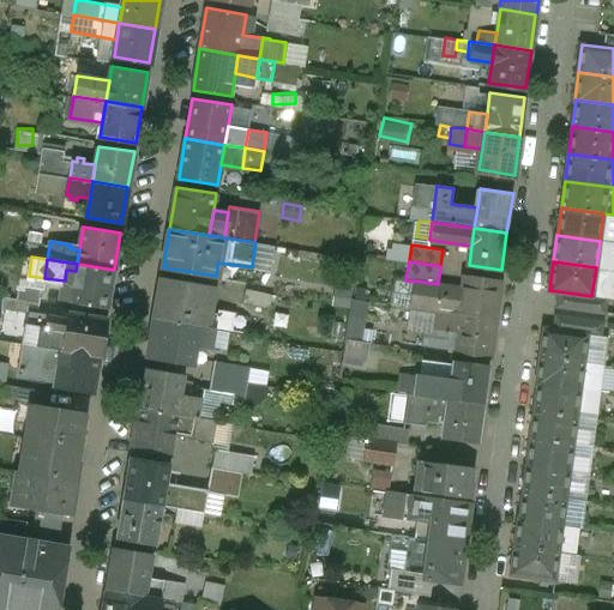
[(114,270),(77,264),(76,271),(71,301),(107,308),(114,270)]
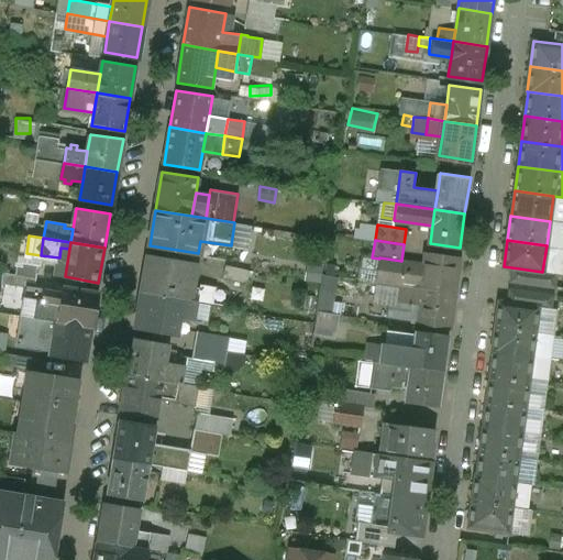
[(457,256),(424,252),(422,270),(420,287),(453,292),(457,256)]
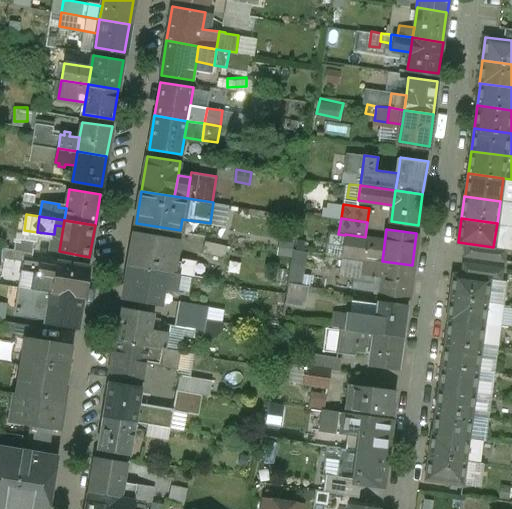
[(167,236),(135,230),(129,265),(161,271),(167,236)]
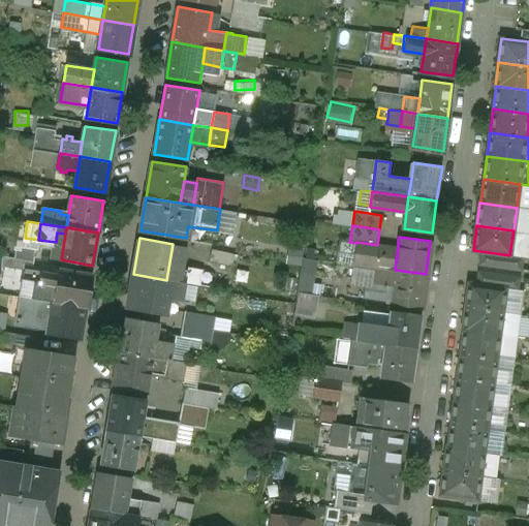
[(377,245),(356,242),(356,243),(353,264),(376,267),(376,265),(384,267),(383,268),(395,270),(397,253),(379,251),(380,245),(377,245)]
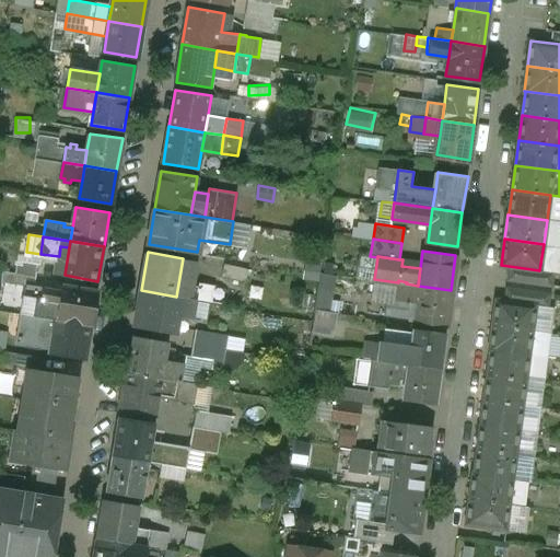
[(196,260),(183,258),(176,297),(196,300),(199,285),(191,283),(196,260)]
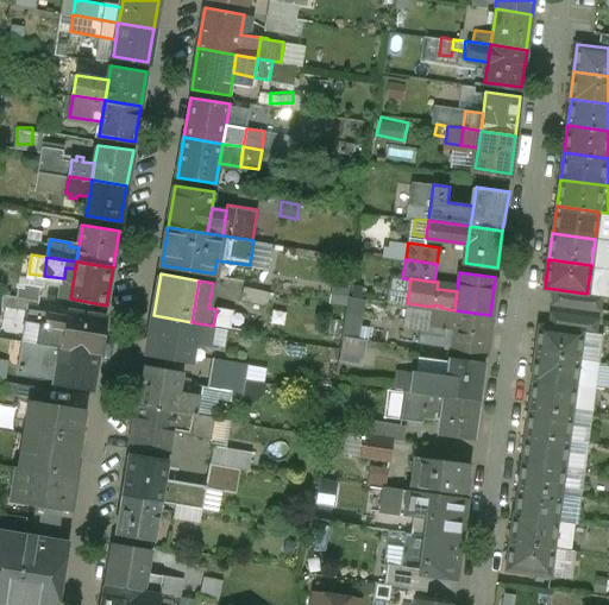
[(270,291),(243,285),(240,300),(267,304),(270,291)]
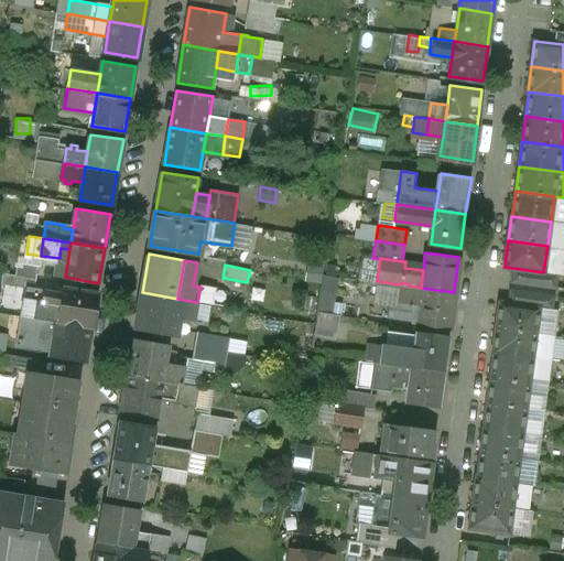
[(342,281),(327,279),(322,310),(336,312),(342,281)]
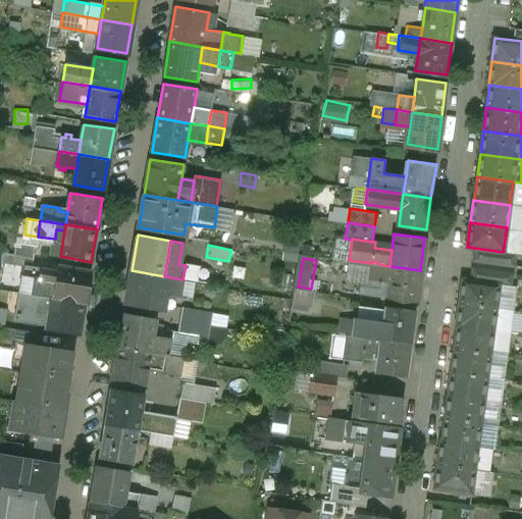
[(389,266),(371,263),(369,275),(364,274),(362,290),(380,292),(380,290),(386,291),(389,266)]
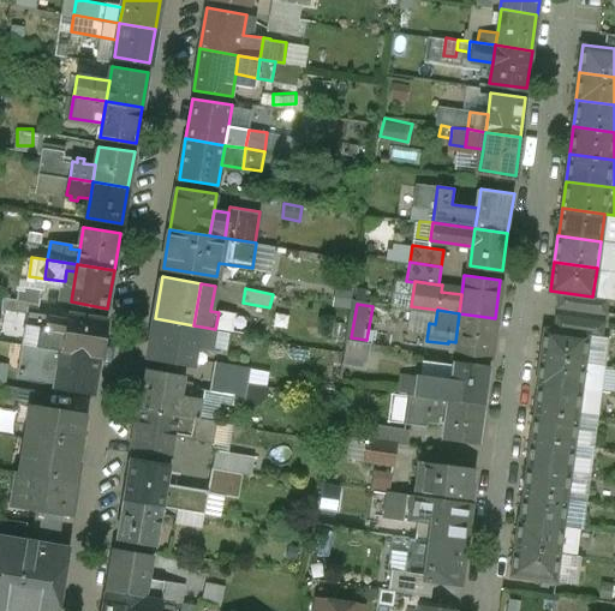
[(67,319),(29,312),(23,343),(63,349),(67,319)]
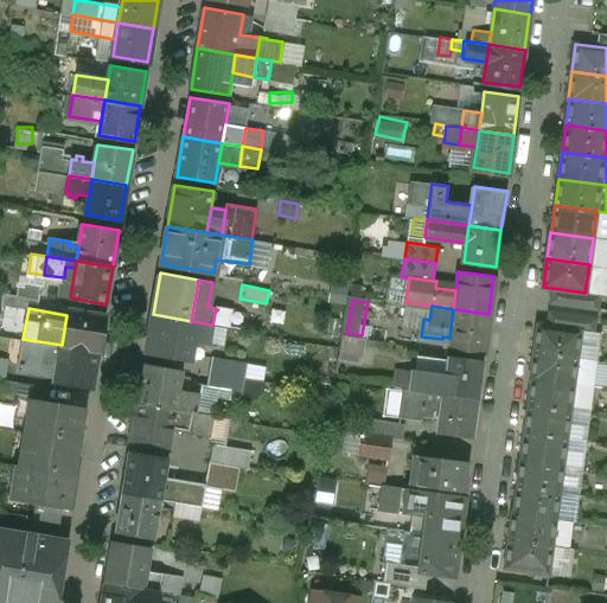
[(104,314),(68,308),(66,315),(62,345),(98,351),(104,314)]
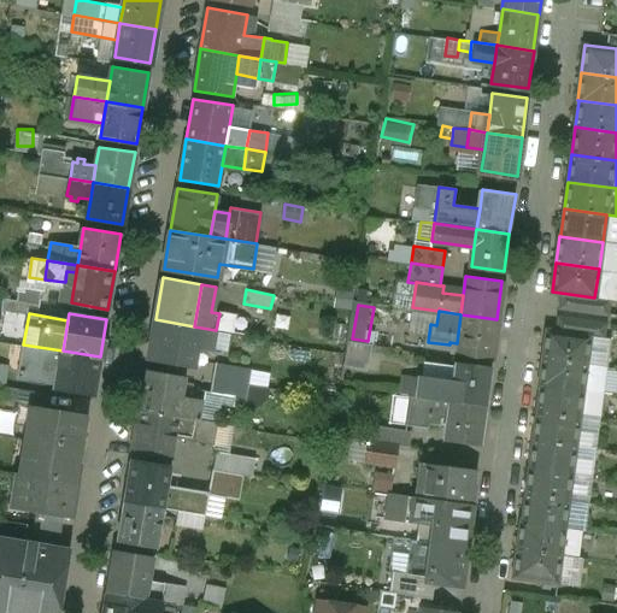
[(497,319),(460,314),(457,343),(456,353),(492,358),(497,319)]
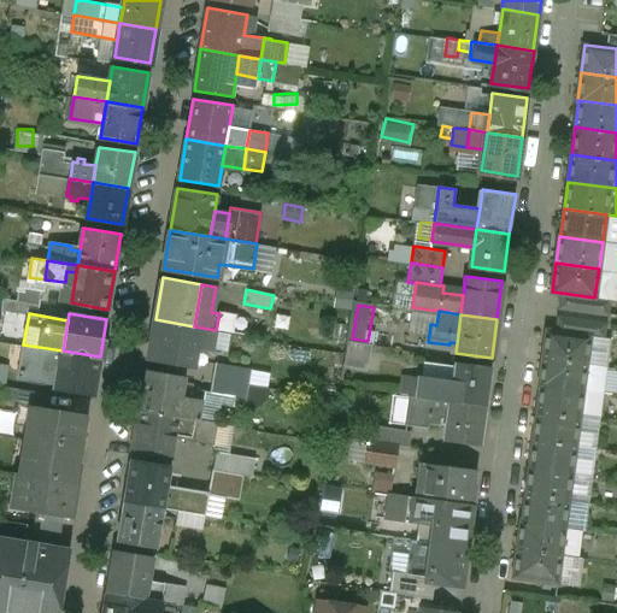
[(194,326),(156,319),(148,359),(187,365),(191,345),(194,326)]
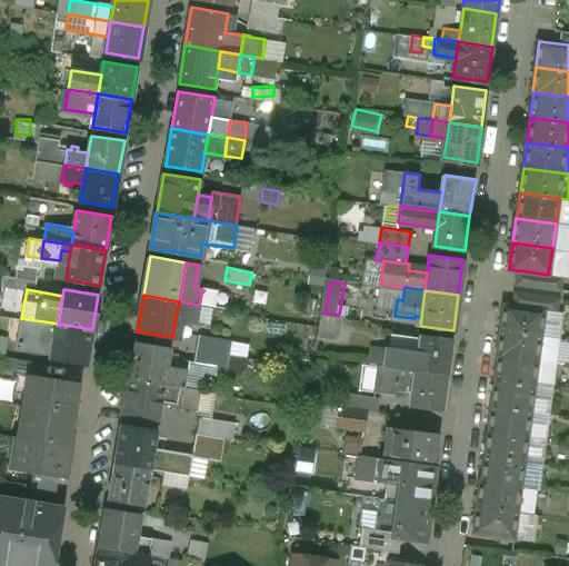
[(199,305),(179,301),(176,318),(196,323),(199,305)]
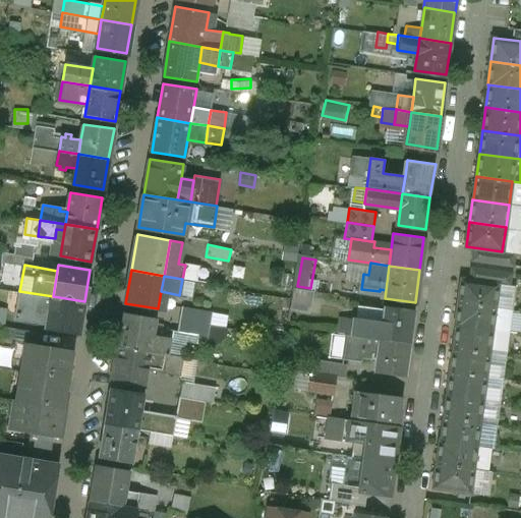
[(514,285),(462,278),(458,302),(495,307),(511,309),(514,285)]
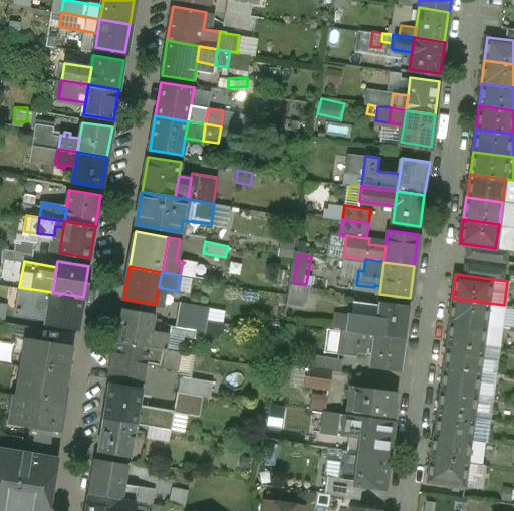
[(193,277),(180,275),(177,291),(190,293),(190,292),(192,279),(193,277)]
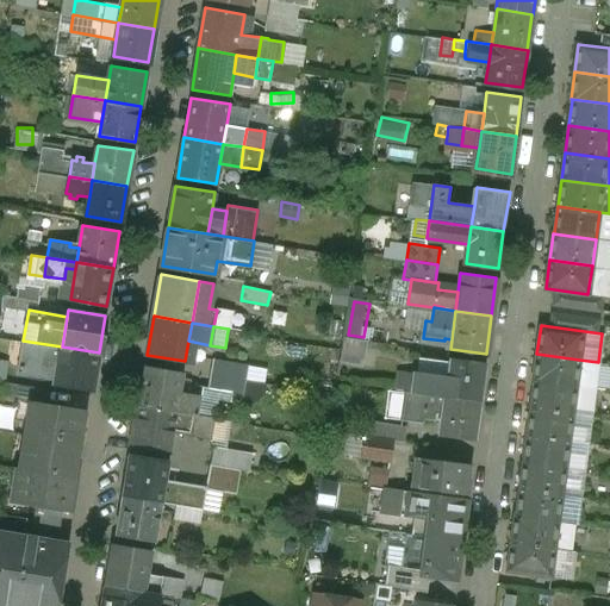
[(62,347),(23,341),(18,368),(57,374),(55,385),(92,391),(99,353),(62,347)]
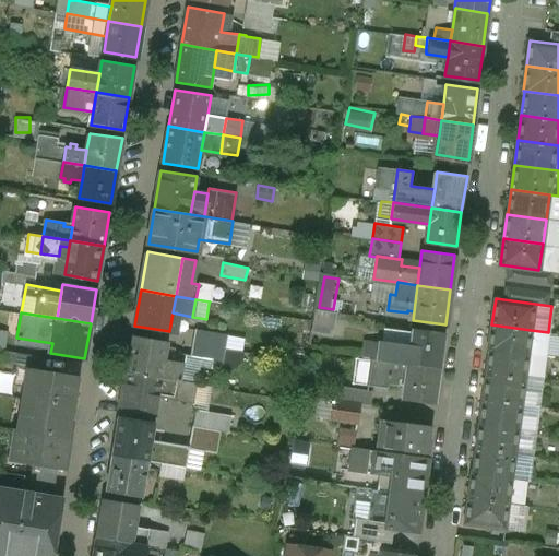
[(531,330),(491,324),(488,349),(527,354),(531,330)]
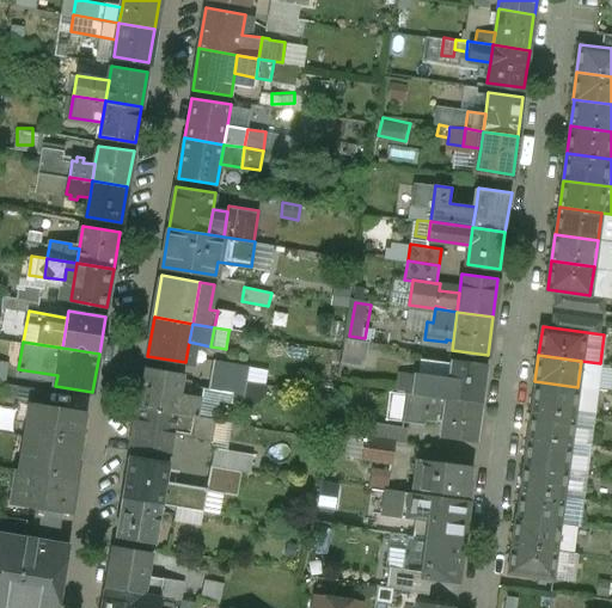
[(0,374),(6,376),(10,360),(0,357),(0,374)]
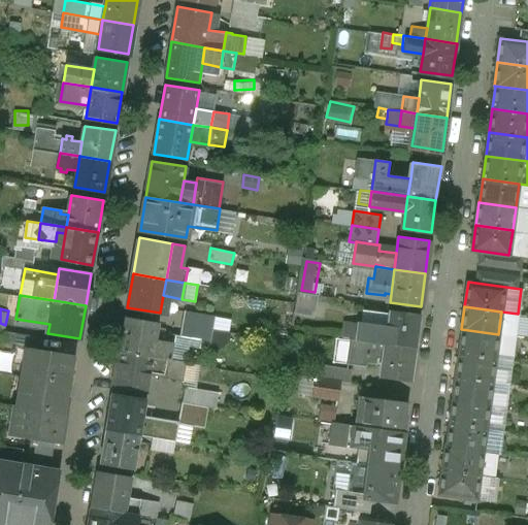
[(215,315),(184,309),(182,322),(212,329),(215,315)]
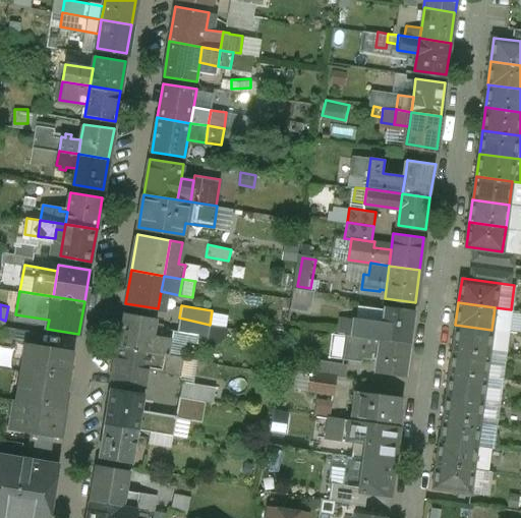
[(414,310),(386,306),(383,325),(382,339),(410,343),(414,310)]
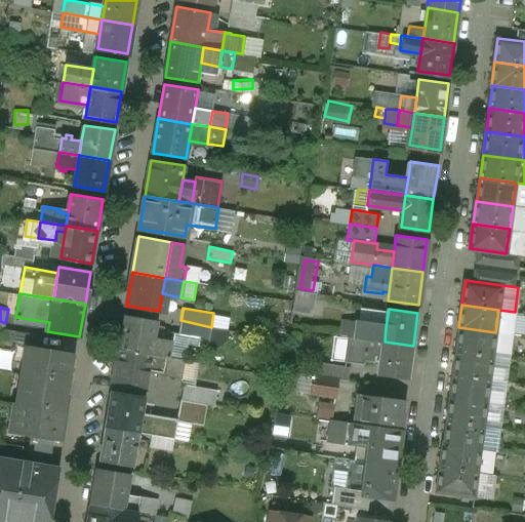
[(158,320),(125,314),(119,349),(152,354),(155,337),(158,320)]
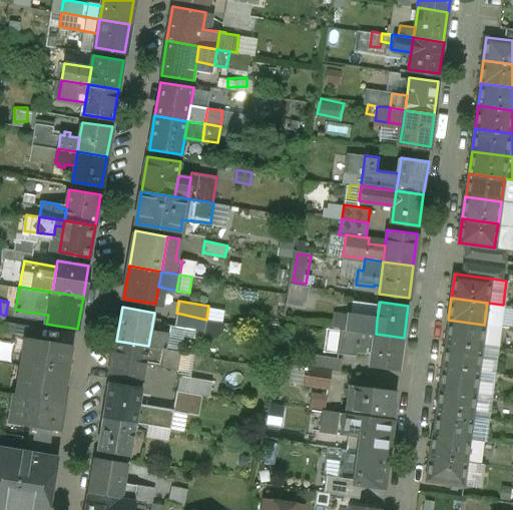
[(206,320),(176,313),(174,325),(194,329),(204,331),(206,320)]
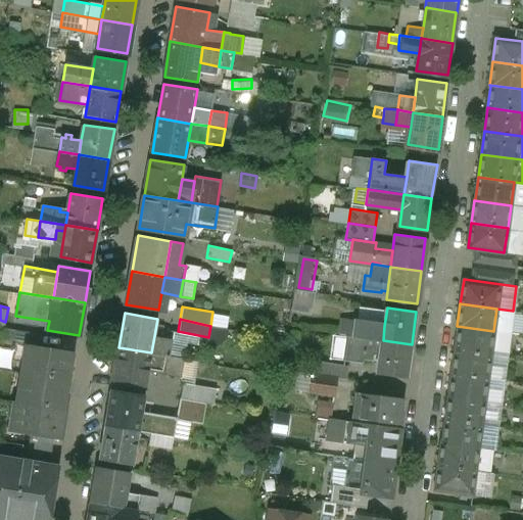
[(384,326),(371,324),(369,338),(383,340),(384,326)]
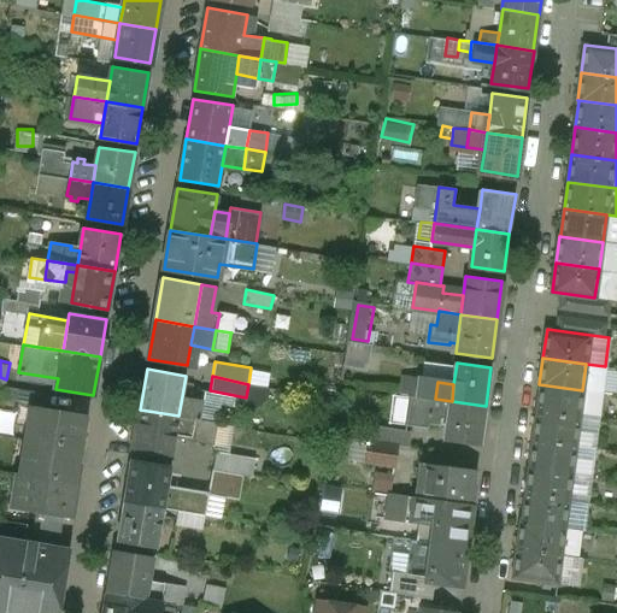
[(582,390),(539,384),(539,385),(540,385),(536,412),(579,418),(582,390)]
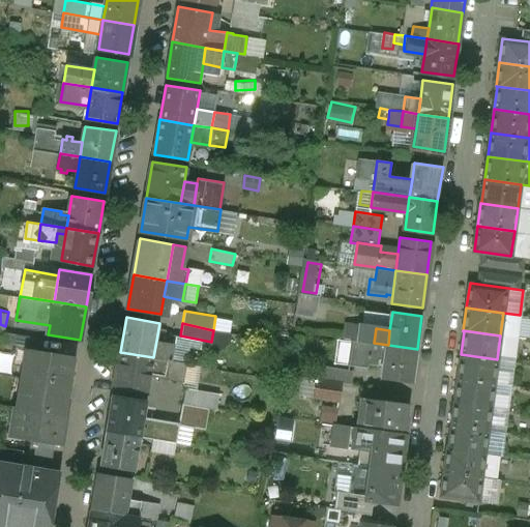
[(365,340),(352,339),(349,359),(363,360),(365,340)]
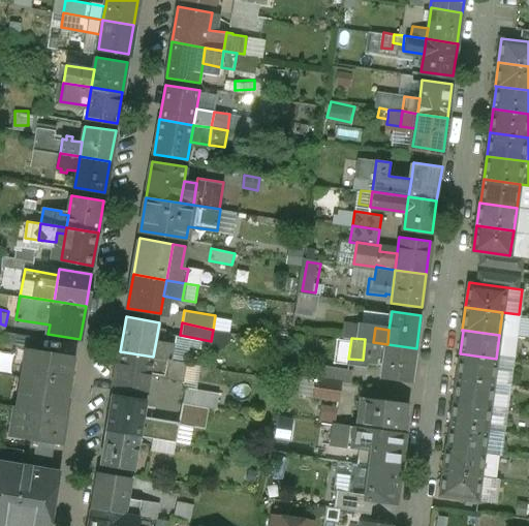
[(211,341),(200,339),(198,347),(209,349),(211,341)]
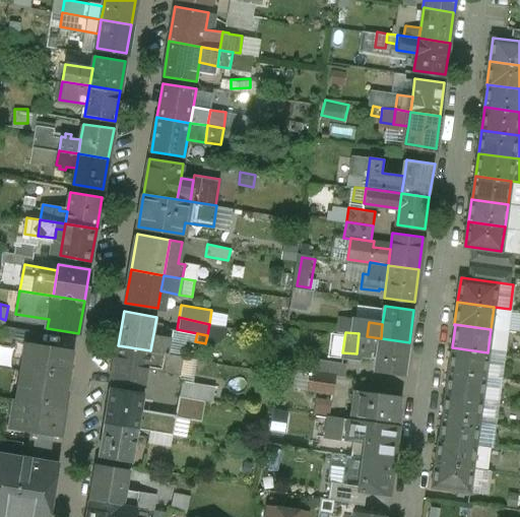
[(171,336),(153,334),(150,350),(168,353),(171,336)]
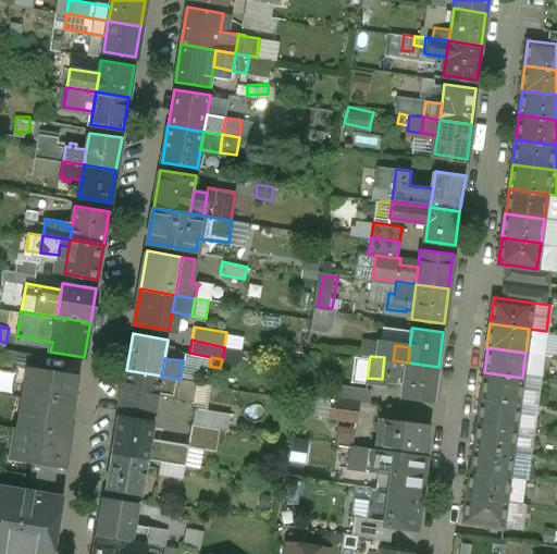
[(199,364),(183,360),(180,379),(196,382),(199,364)]
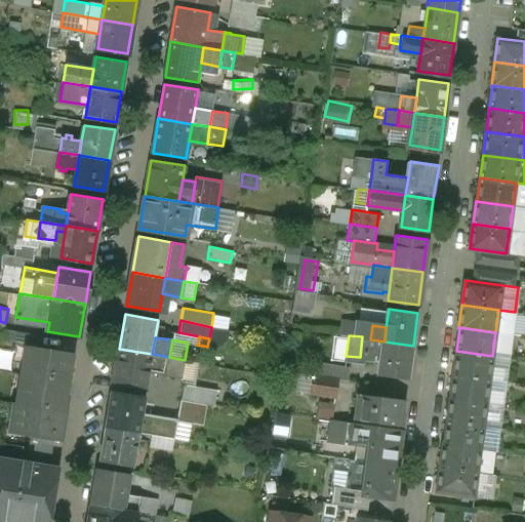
[(385,342),(370,339),(368,354),(381,356),(385,342)]
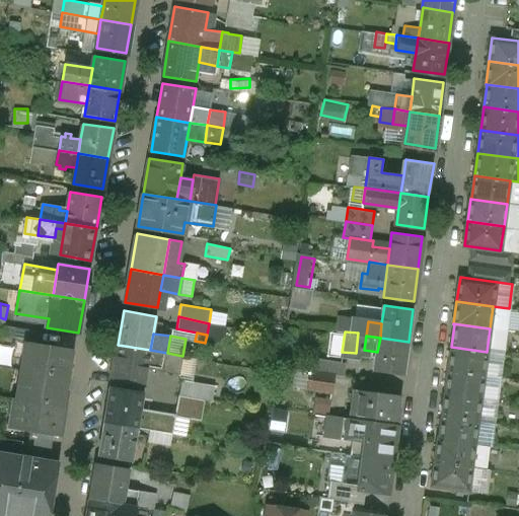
[(409,342),(380,338),(377,352),(375,370),(404,374),(409,342)]
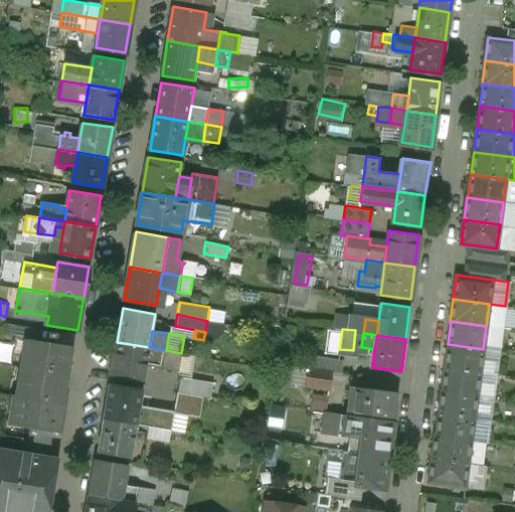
[(73,346),(24,338),(19,366),(24,367),(68,374),(73,346)]
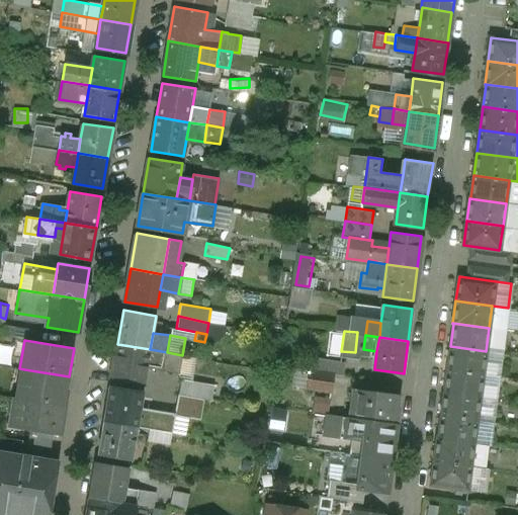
[(150,349),(117,344),(112,377),(145,382),(148,365),(150,349)]
